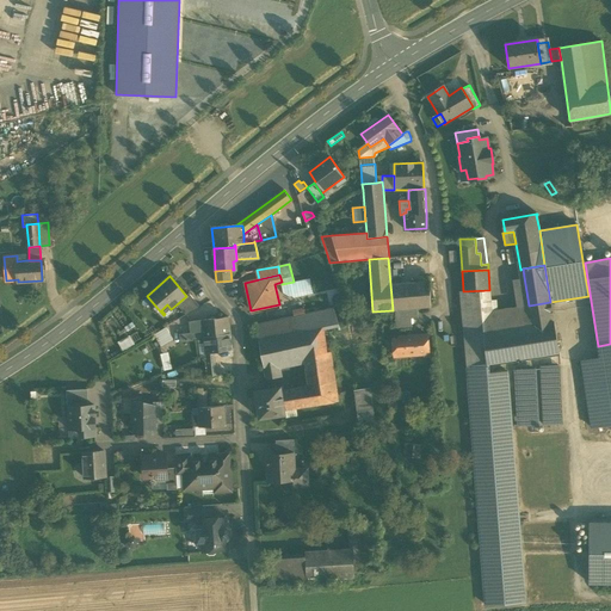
[(512,279),(517,308),(529,306),(524,277),(512,279)]
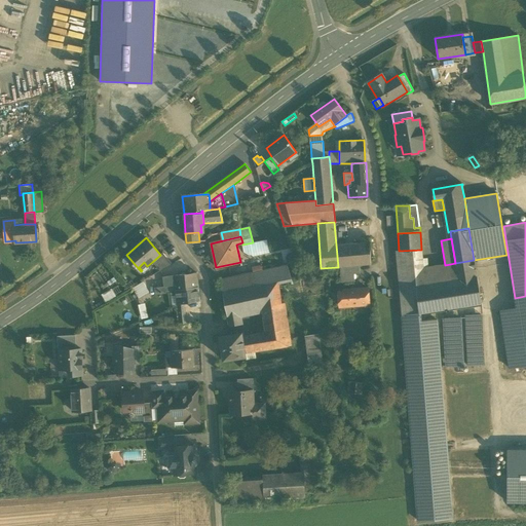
[(251,255),(253,257),(269,253),(266,239),(253,242),(242,245),(241,246),(243,253),(249,256),(251,255)]
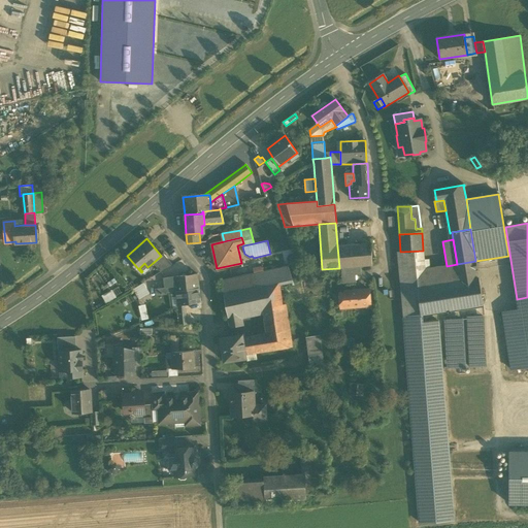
[(371,242),(337,245),(339,268),(341,268),(360,266),(371,265),(372,265),(371,242)]
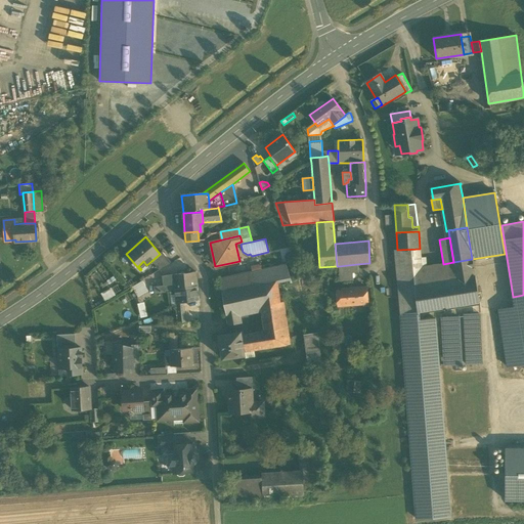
[(420,249),(397,250),(397,257),(411,254),(412,267),(427,266),(426,257),(420,258),(420,249)]
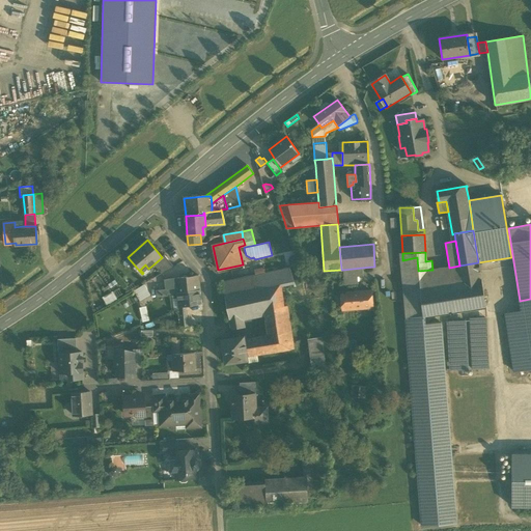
[(406,319),(422,316),(418,271),(417,257),(402,260),(402,253),(399,253),(406,319)]
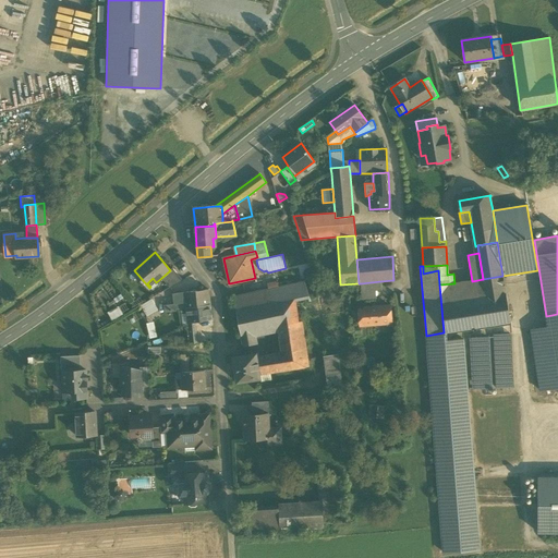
[(161,278),(170,288),(183,280),(172,268),(170,270),(161,278)]
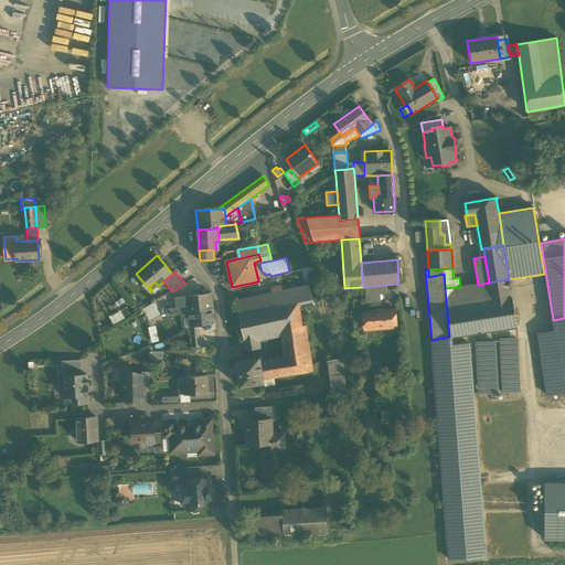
[(516,326),(509,279),(489,283),(478,285),(460,287),(445,288),(449,337),(451,337),(516,326)]
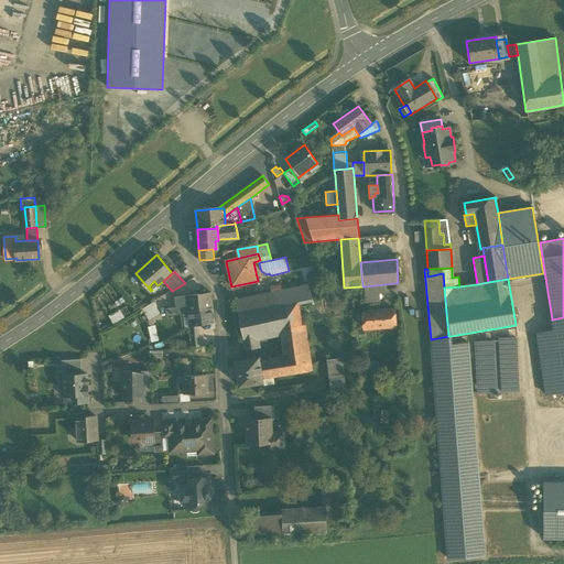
[(149,286),(152,290),(158,285),(154,281),(149,286)]
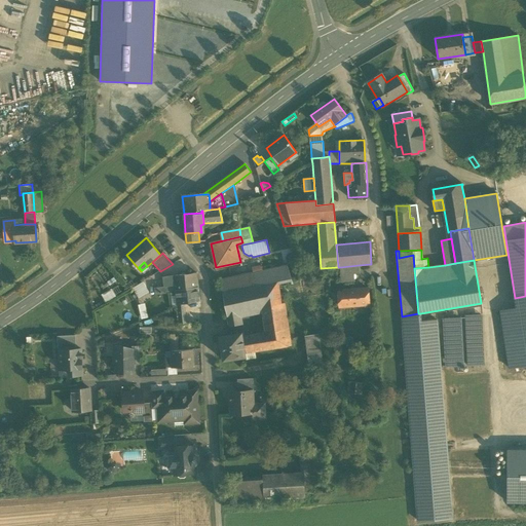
[(278,282),(279,288),(293,284),(287,264),(262,270),(253,272),(220,278),(223,293),(278,282)]
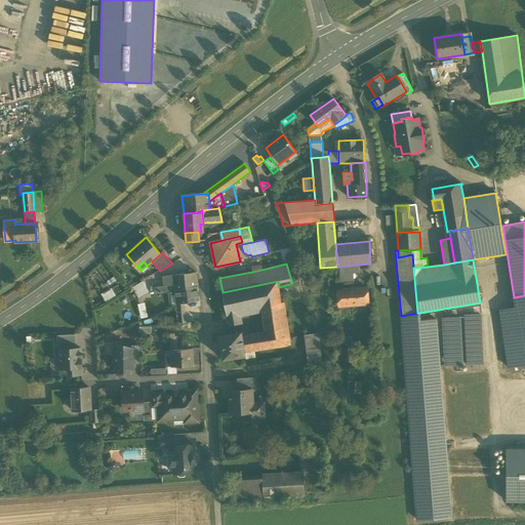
[(339,267),(340,274),(353,273),(359,273),(358,265),(339,267)]
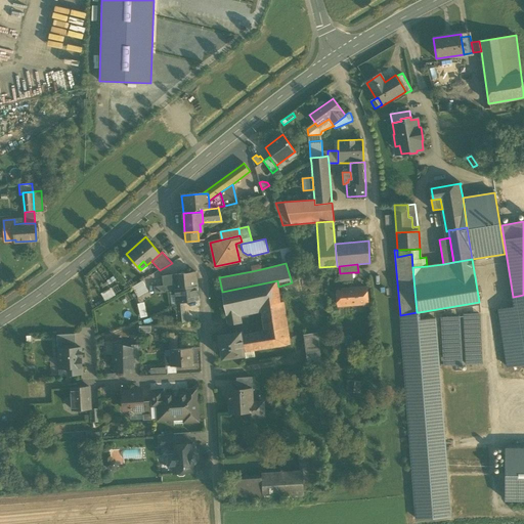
[(195,272),(173,274),(175,290),(198,286),(195,272)]
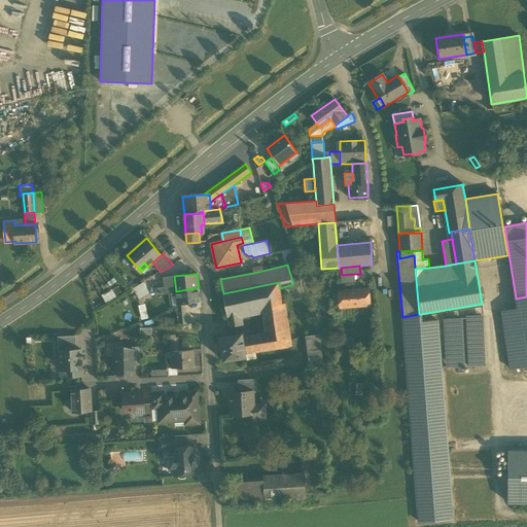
[(165,292),(176,291),(174,276),(164,278),(165,287),(154,288),(155,294),(165,294),(165,292)]
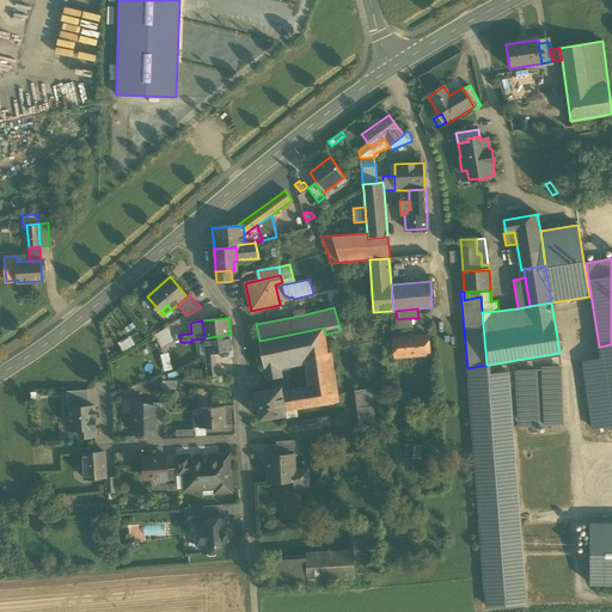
[(153,335),(160,348),(173,340),(166,326),(153,335)]
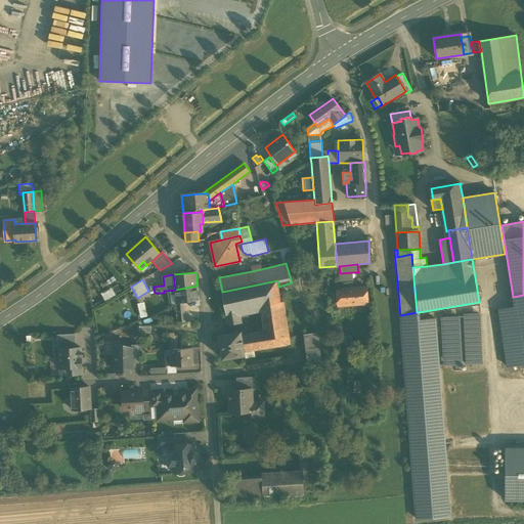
[(242,335),(244,351),(254,349),(290,344),(284,301),(280,302),(278,287),(277,280),(222,292),(226,315),(238,312),(261,308),(264,332),(242,335)]
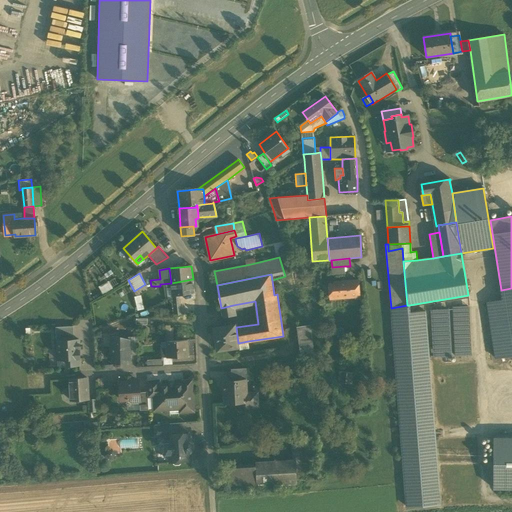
[(194,292),(193,279),(171,283),(171,287),(172,295),(179,294),(182,294),(187,293),(194,292)]
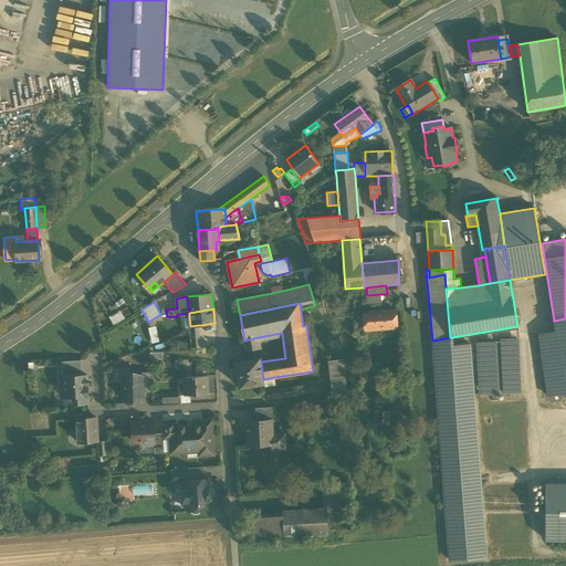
[(125,318),(121,311),(108,317),(113,326),(125,318)]
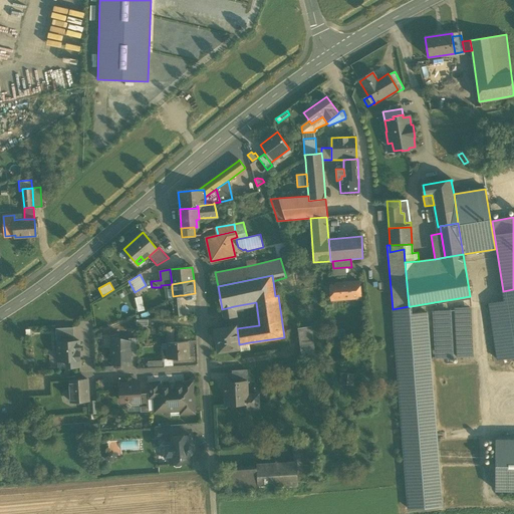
[(359,282),(349,283),(350,297),(360,296),(359,282)]
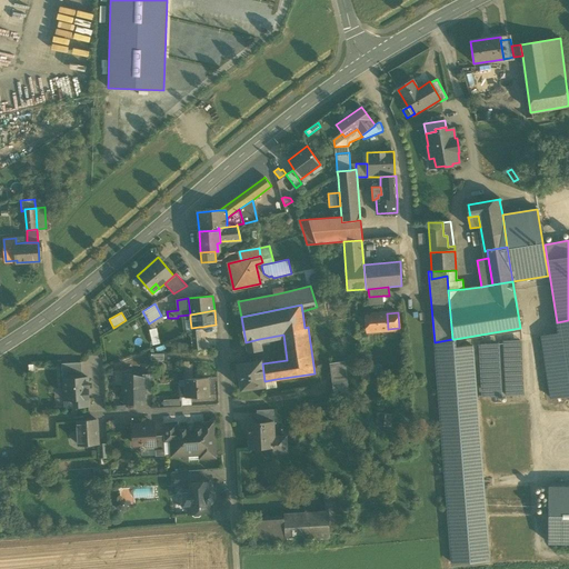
[(368,331),(388,329),(387,313),(367,315),(368,331)]
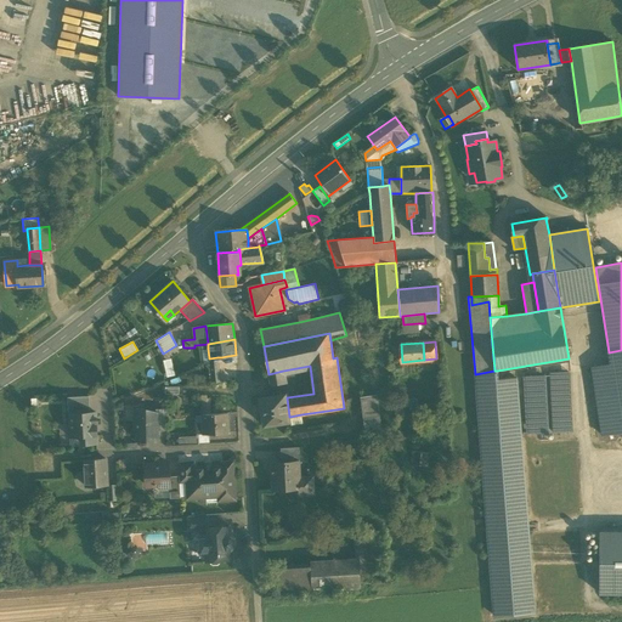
[(621,350),(609,352),(610,363),(592,367),(601,436),(621,431),(621,350)]
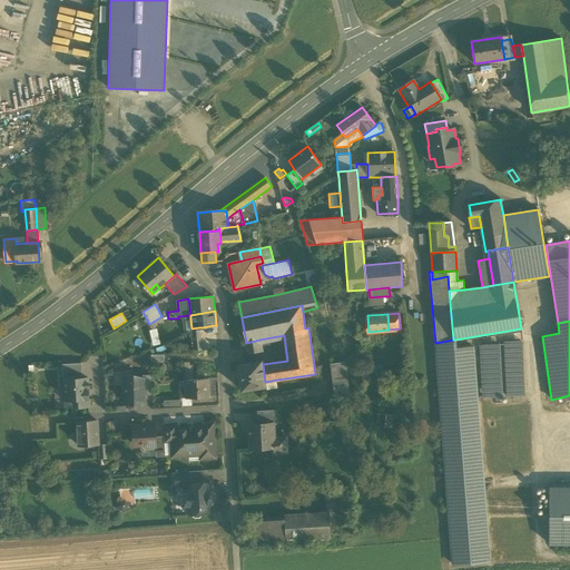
[(199,327),(192,328),(193,333),(195,351),(202,350),(199,327)]
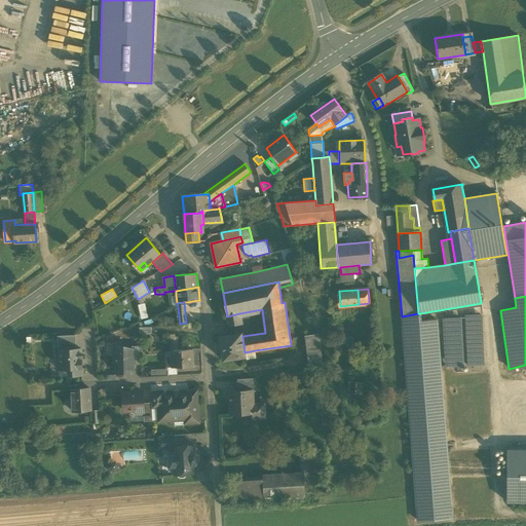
[(145,303),(138,305),(141,320),(148,317),(145,303)]
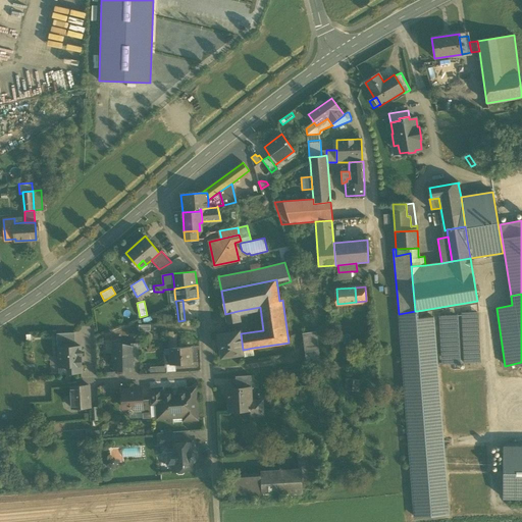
[(238,311),(225,314),(227,323),(240,322),(238,311)]
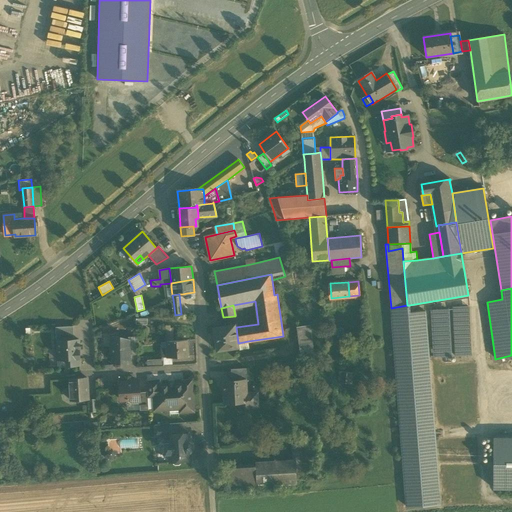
[(409,313),(409,305),(407,305),(391,308),(406,507),(440,504),(425,311),(409,313)]
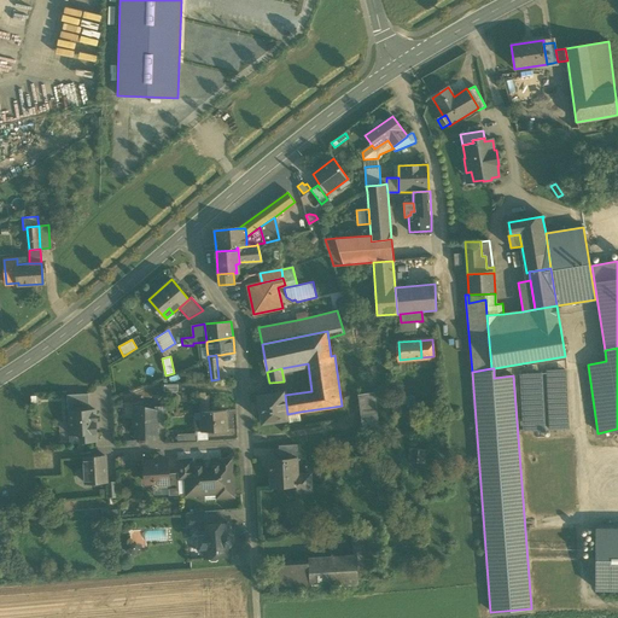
[(547,372),(549,429),(555,429),(569,429),(565,371),(553,372),(547,372)]
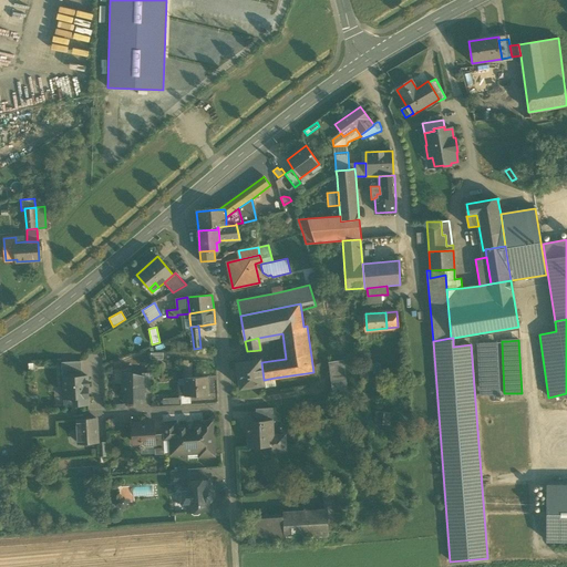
[(477,343),(480,395),(487,394),(498,394),(496,342),(485,343),(477,343)]
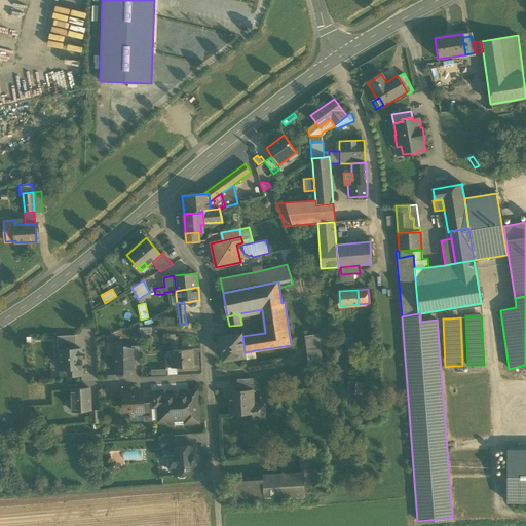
[(219,337),(223,361),(246,357),(245,352),(242,336),(241,333),(219,337)]
